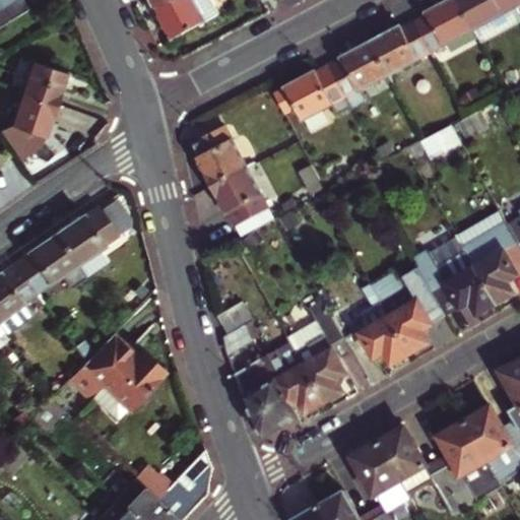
[(0,0),(0,24),(31,7),(26,0),(0,0)]
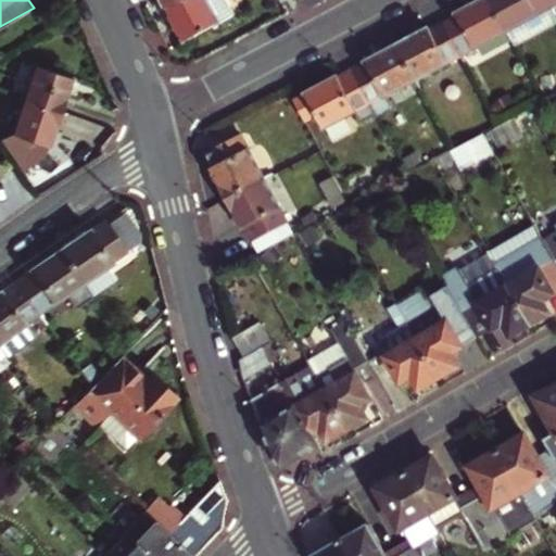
[(161,0),(167,11),(188,0),(161,0)]
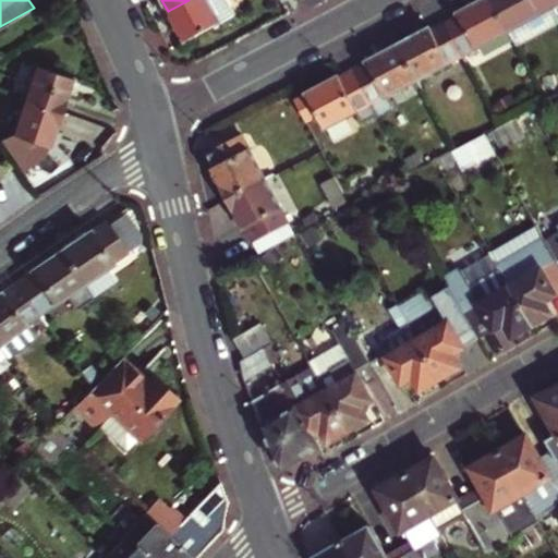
[(227,0),(189,0),(168,11),(185,43),(221,23),(235,15),(227,0)]
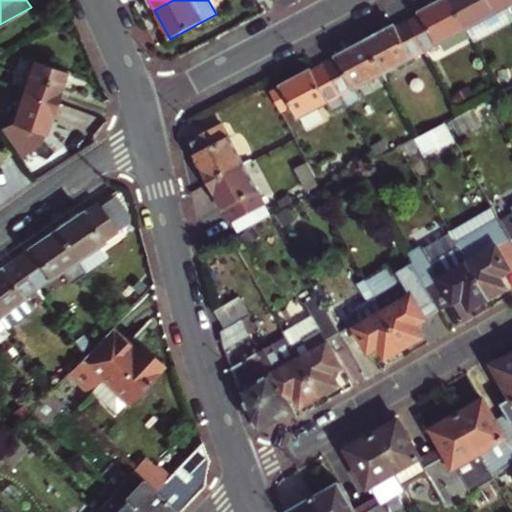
[(424,52),(466,31),(449,0),(441,0),(422,11),(423,14),(408,22),(424,52)]
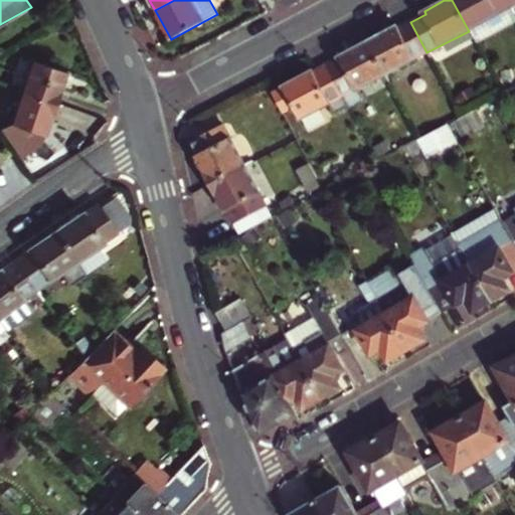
[(452,0),(469,31),(511,8),(506,0),(452,0)]
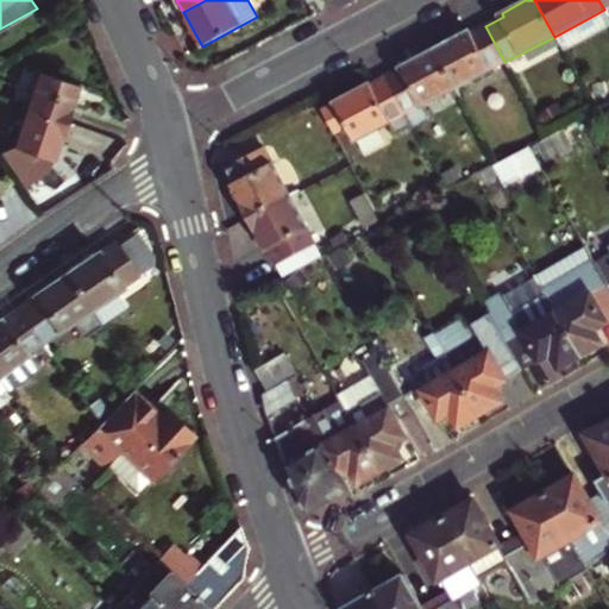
[(456,89),(504,62),(485,26),(471,33),(469,30),(434,49),(456,89)]
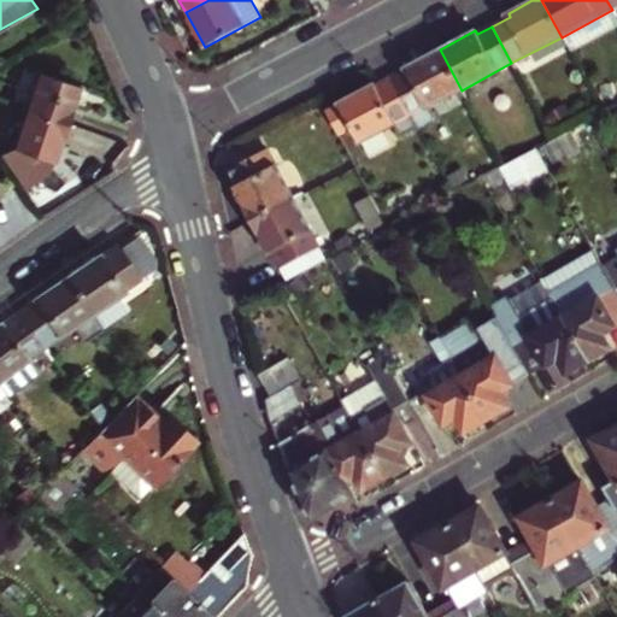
[(427,109),(462,90),(440,50),(389,76),(406,107),(418,129),(434,122),(427,109)]
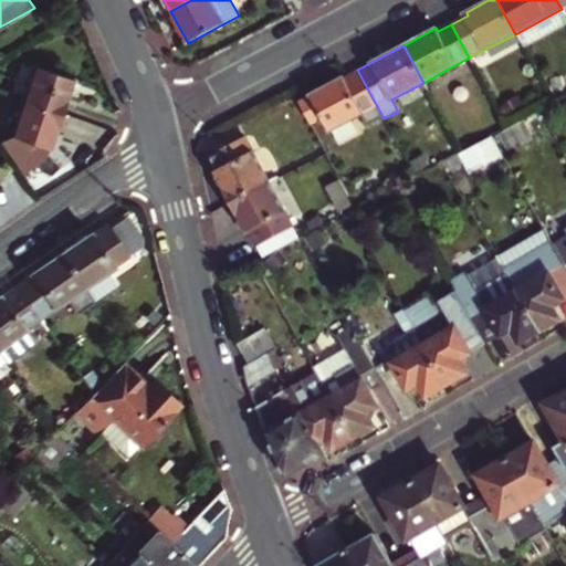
[(23,104),(62,117),(75,81),(37,67),(23,104)]
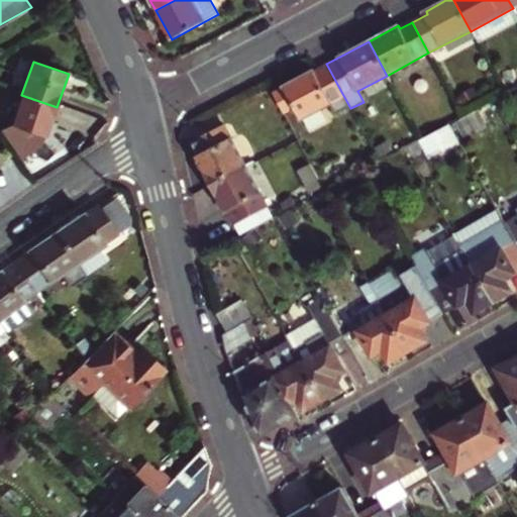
[(350,108),(340,90),(326,64),(283,87),(271,93),(283,114),(295,107),(302,120),(329,106),(335,117),(350,108)]
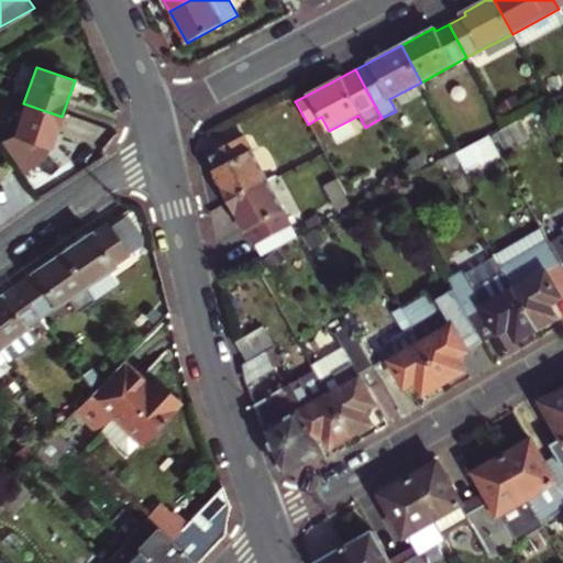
[(62,117),(23,103),(12,135),(51,150),(62,117)]
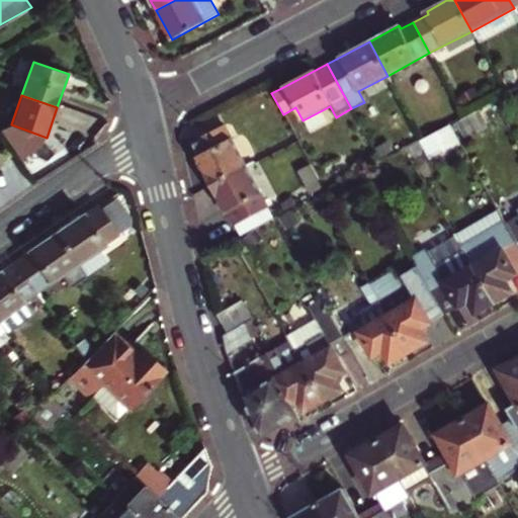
[(208,185),(244,167),(222,125),(190,142),(197,157),(194,158),(208,185)]
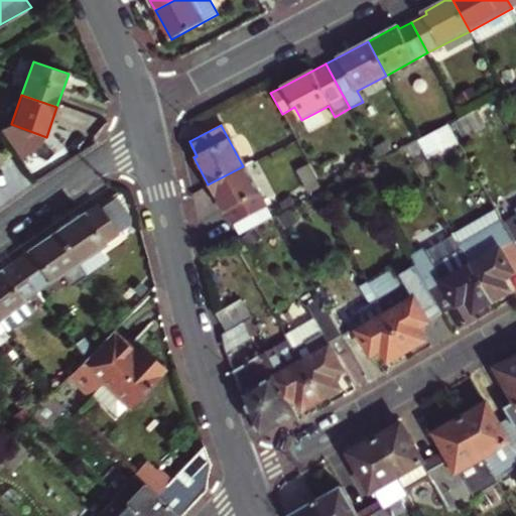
[(233,225),(264,208),(243,166),(208,184),(223,213),(227,212),(233,225)]
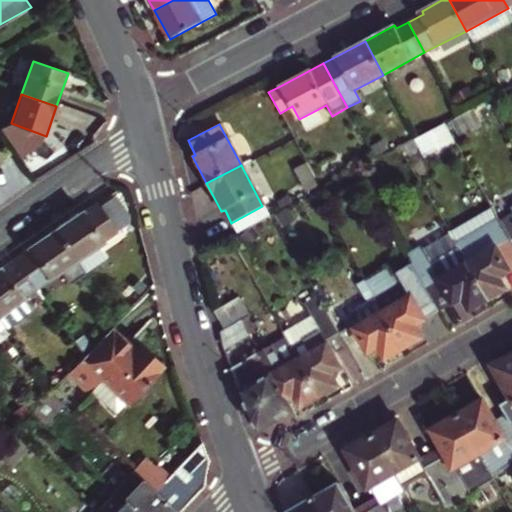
[(113,197),(98,208),(116,232),(131,222),(113,197)]
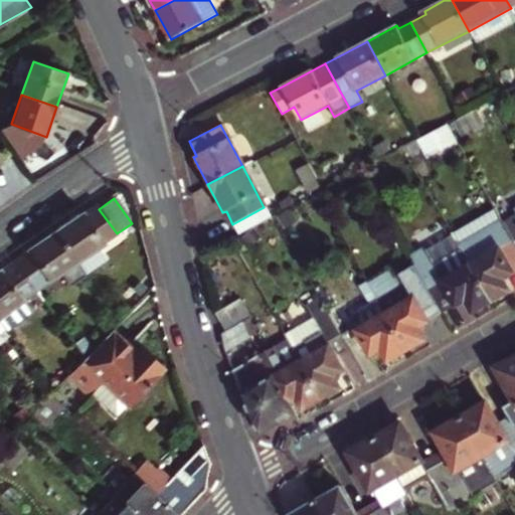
[(504,277),(514,271),(514,237),(506,222),(496,204),(452,229),(464,250),(492,300),(511,289),(504,277)]
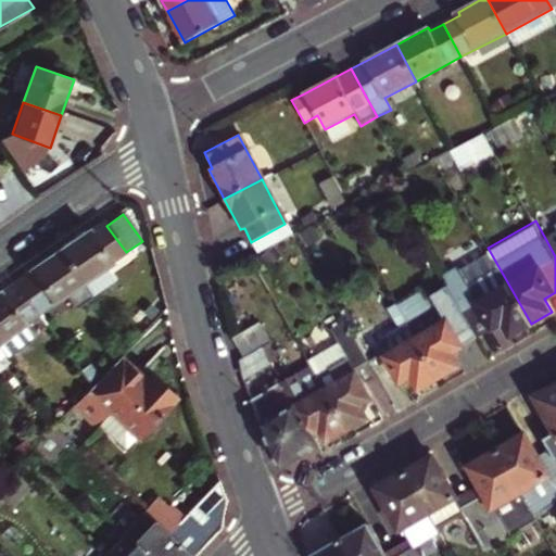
[(104,223),(88,234),(86,231),(58,251),(92,298),(114,282),(105,269),(126,252),(106,226),(104,223)]
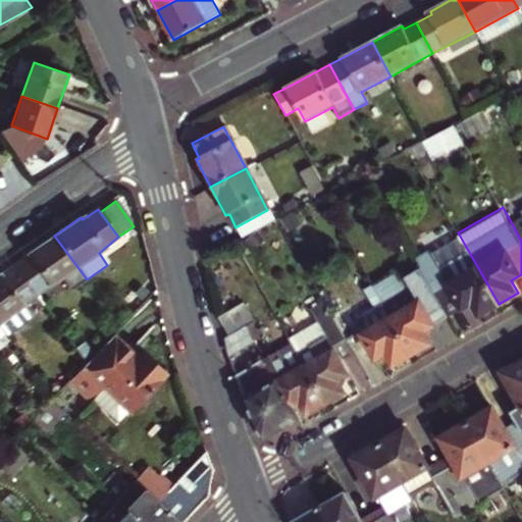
[(283,226),(295,220),(290,210),(277,217),(283,226)]
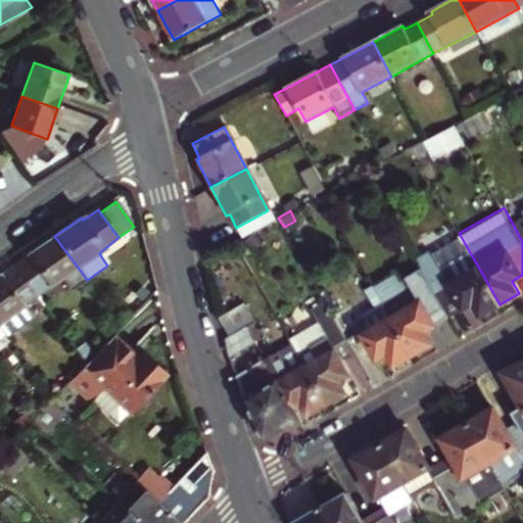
[(522,220),(514,226),(522,241),(522,220)]
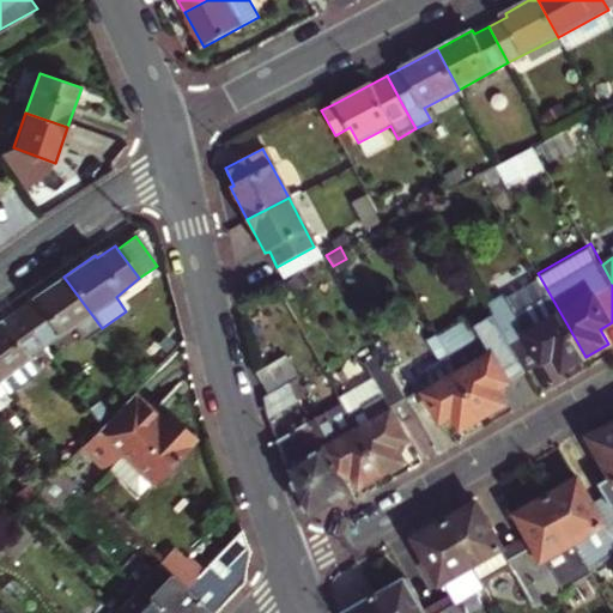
[(102,328),(64,277),(30,299),(32,303),(18,315),(41,345),(54,335),(58,339),(73,327),(84,341),(102,328)]
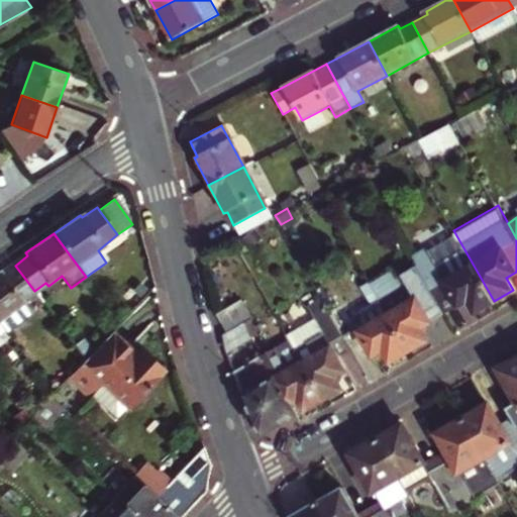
[(475,311),(494,301),(466,251),(436,267),(429,254),(414,263),(432,293),(443,314),(468,299),(475,311)]
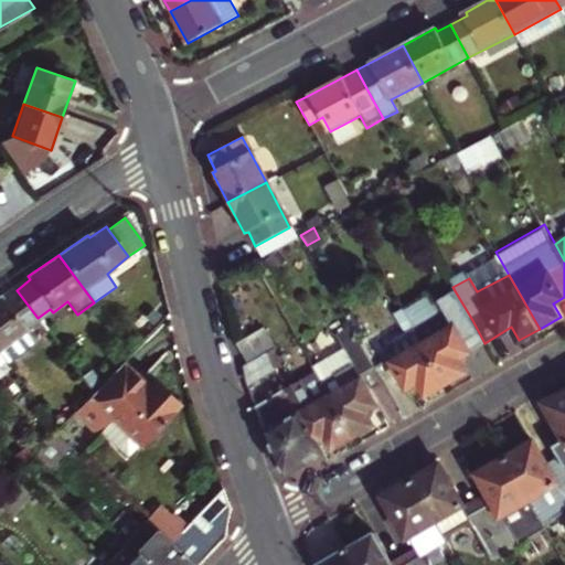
[(0,349),(38,318),(17,290),(4,299),(1,296),(0,296),(0,349)]
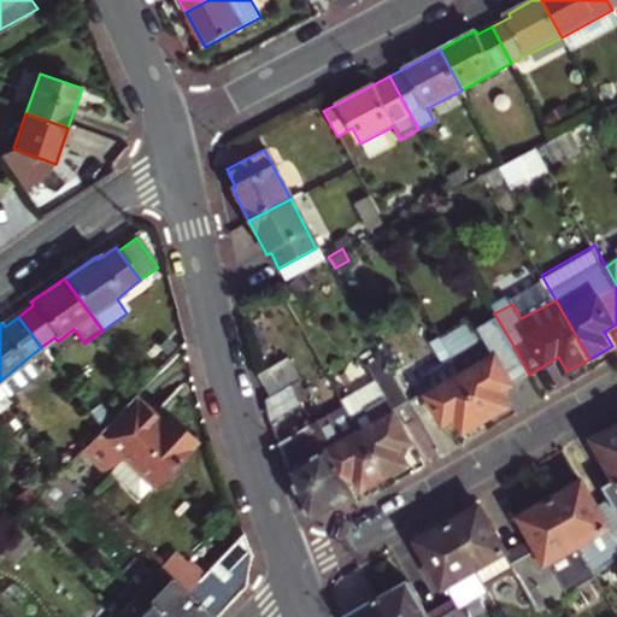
[(466,430),(487,418),(446,347),(441,338),(427,346),(440,368),(423,377),(415,363),(395,374),(410,399),(425,391),(445,423),(458,416),(466,430)]
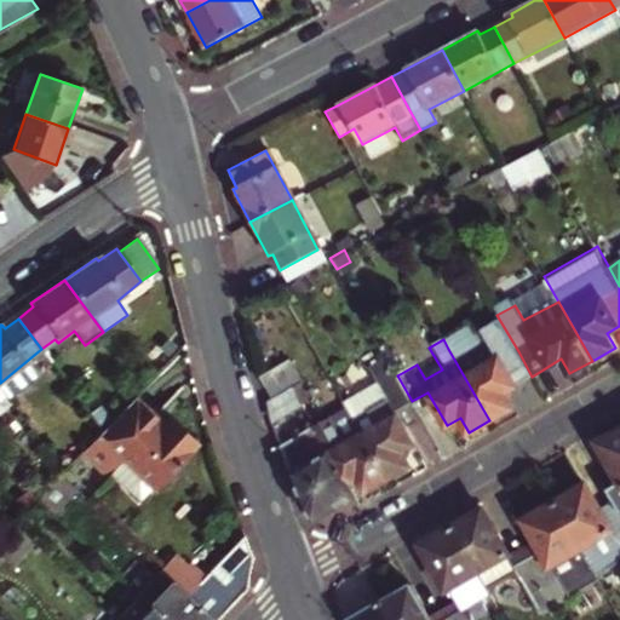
[(512,407),(505,392),(532,377),(518,351),(501,361),(492,343),(466,356),(459,343),(448,349),(489,420),(512,407)]
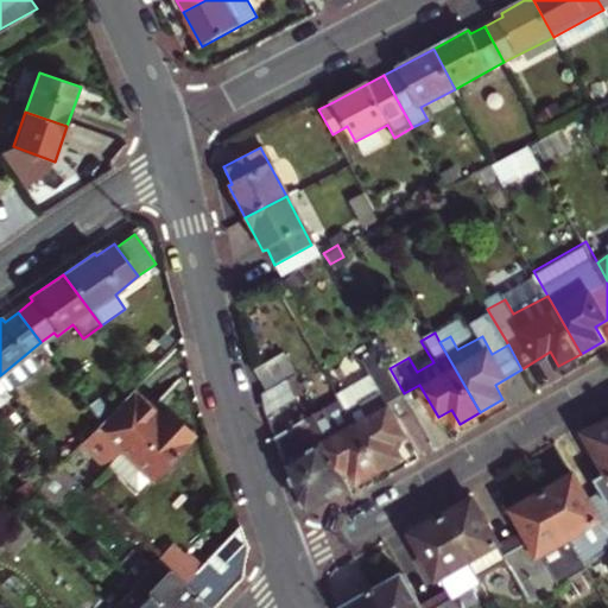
[(290,380),(296,377),(283,354),(254,369),(268,394),(290,380)]
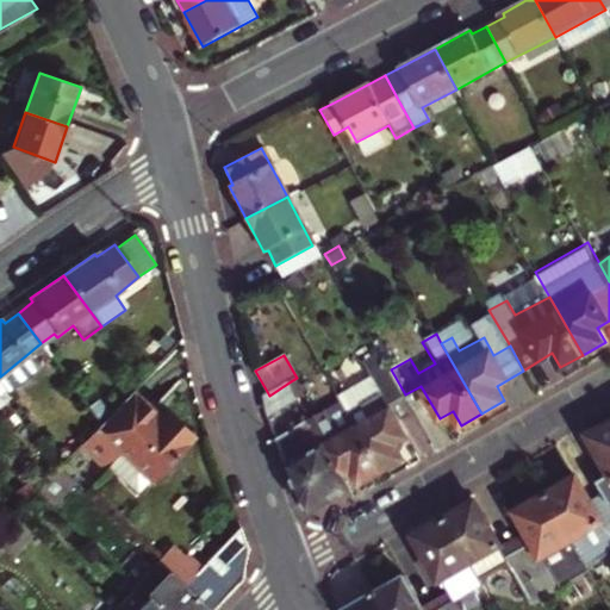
[(408,437),(388,404),(405,394),(391,369),(390,367),(340,397),(342,400),(367,442),(383,471),(404,458),(397,443),(408,437)]
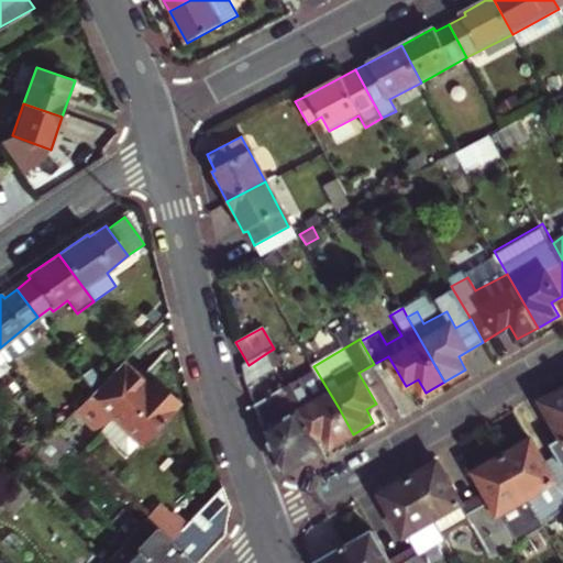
[(321,454),(313,440),(283,388),(268,396),(258,377),(273,371),(268,352),(249,365),(243,368),(241,383),(258,421),(278,465),(286,474),(321,454)]
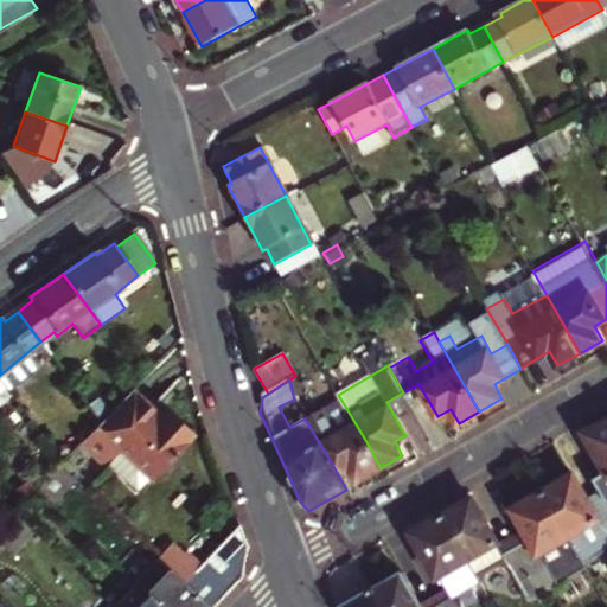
[(154,420),(127,395),(101,423),(82,445),(136,494),(189,439),(160,414),(154,420)]
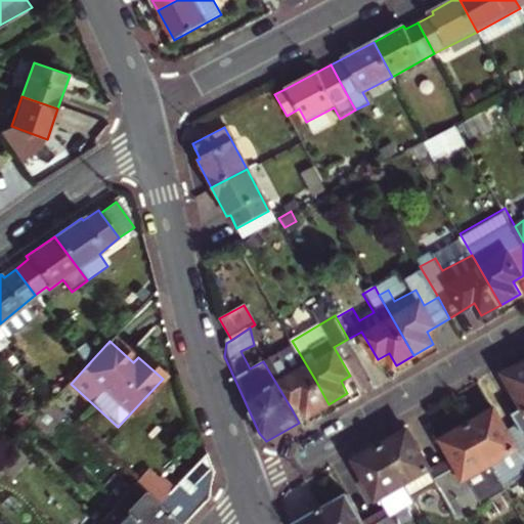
[(329,404),(315,380),(294,344),(263,361),(292,409),(302,404),(309,416),(329,404)]
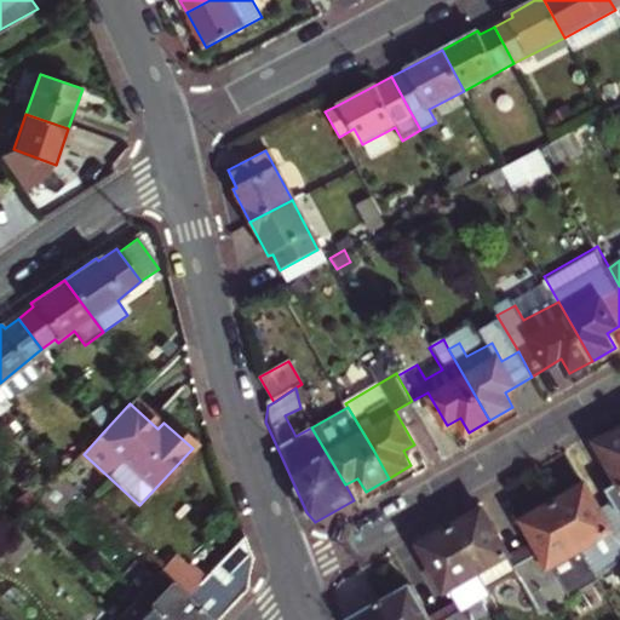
[(619,430),(598,442),(619,478),(619,480),(608,488),(614,501),(619,510),(619,430)]
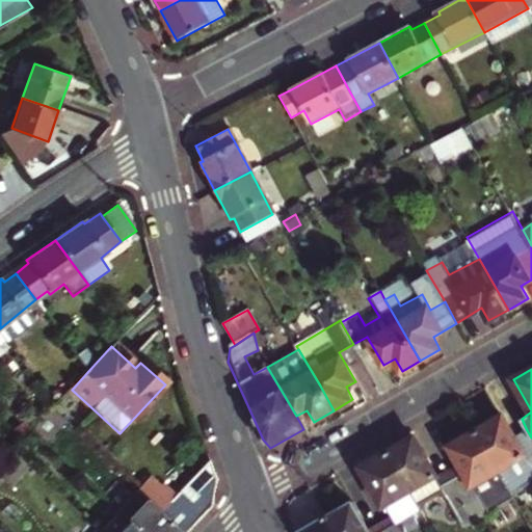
[(513,495),(531,483),(531,437),(520,444),(515,436),(505,416),(477,431),(513,495)]
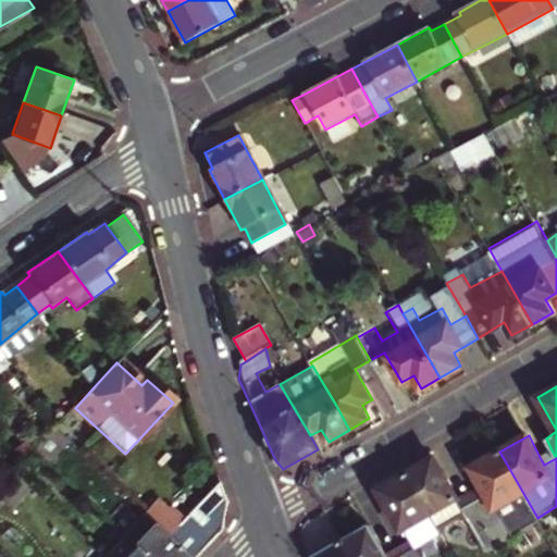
[(544,465),(556,458),(552,450),(540,457),(544,465)]
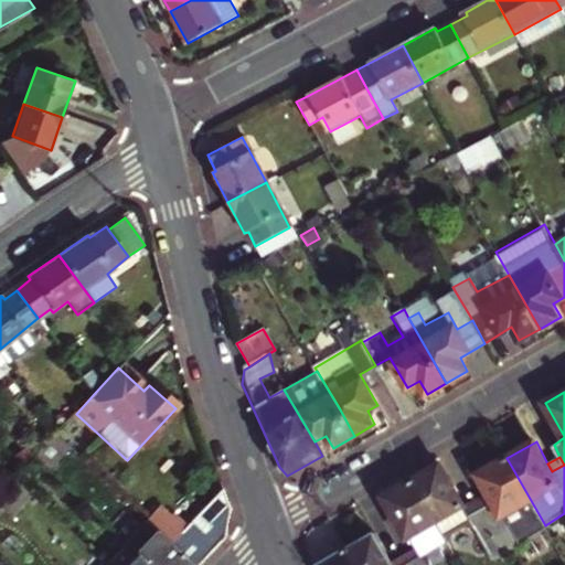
[(547,529),(545,525),(507,458),(479,473),(490,492),(494,501),(481,508),(507,552),(547,529)]
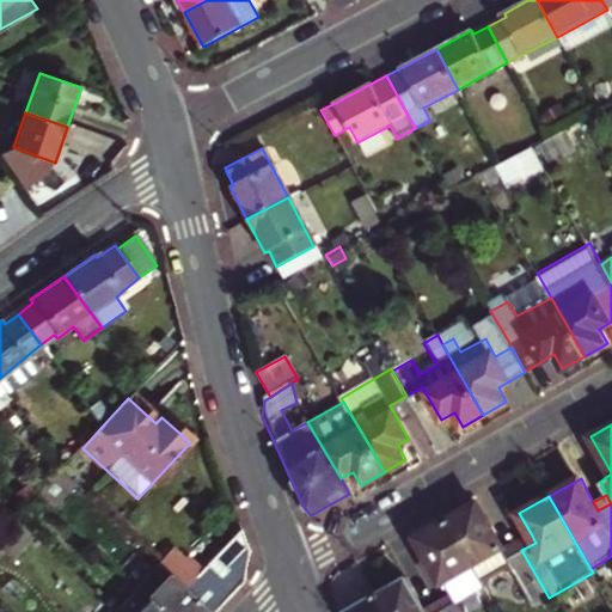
[(502,549),(503,548),(478,503),(447,521),(478,576),(509,561),(508,558),(502,549)]
